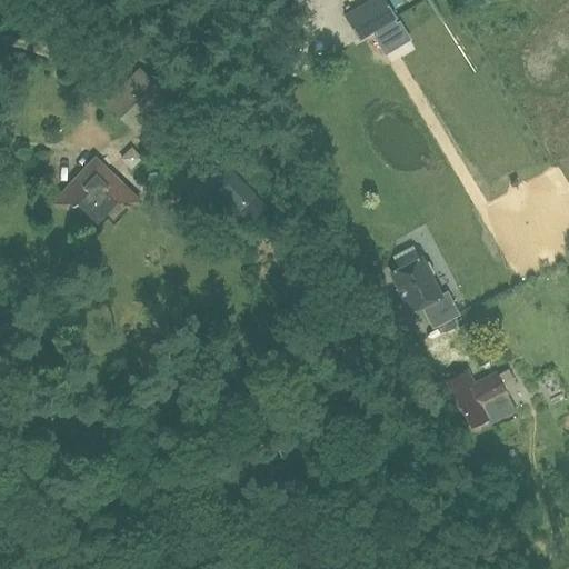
[(381,0),(372,0),(343,18),(358,42),(395,21),(381,0)]
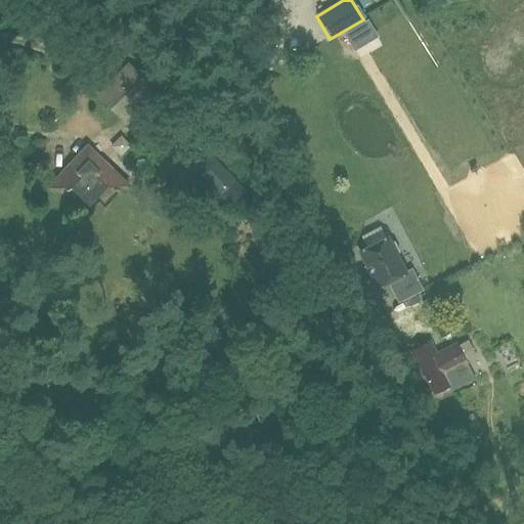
[(127,61),(95,95),(122,120),(154,87),(127,61)]
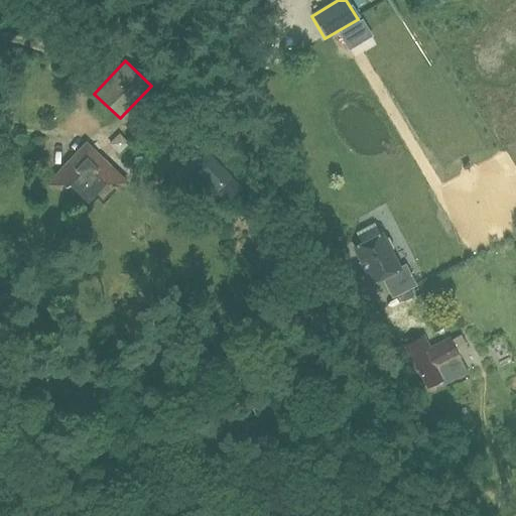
[(183,155),(231,208),(245,192),(202,147),(201,148),(196,143),(183,155)]
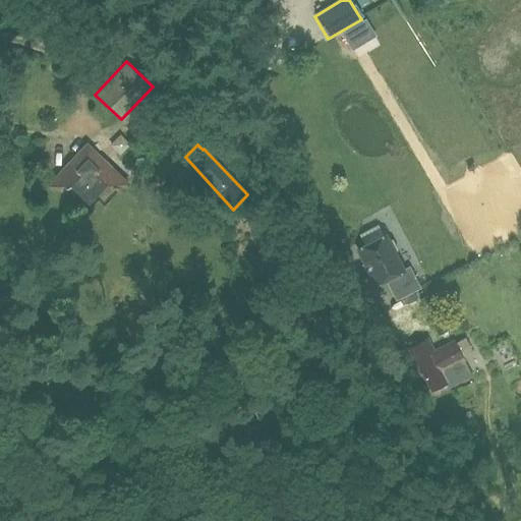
[(69,186),(88,206),(106,186),(127,185),(87,146),(47,187),(69,186)]
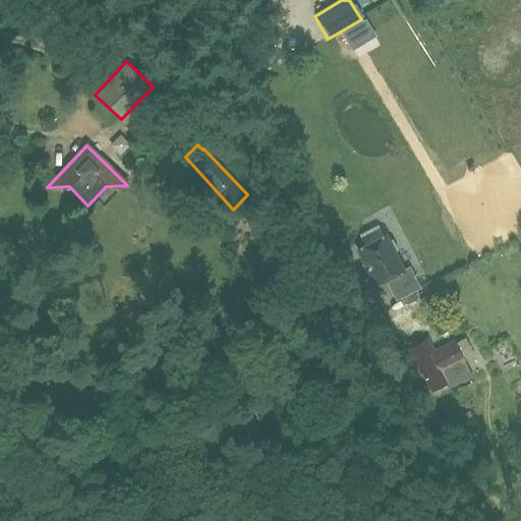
[(356,248),(374,285),(386,280),(396,300),(420,288),(409,266),(402,269),(385,234),(356,248)]
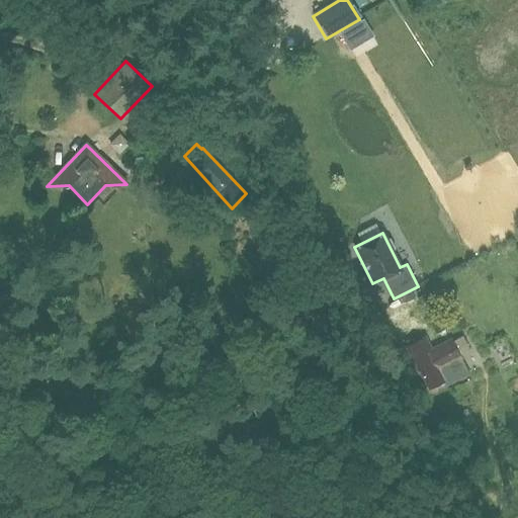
[(427,315),(445,305),(434,283),(399,303),(419,342),(407,348),(428,390),(444,381),(446,386),(468,374),(451,340),(436,347),(425,324),(427,315)]
